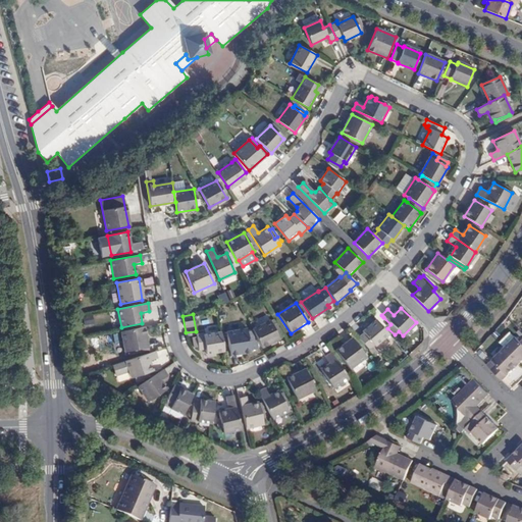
[(380,320),(387,328),(390,324),(383,317),(380,320)]
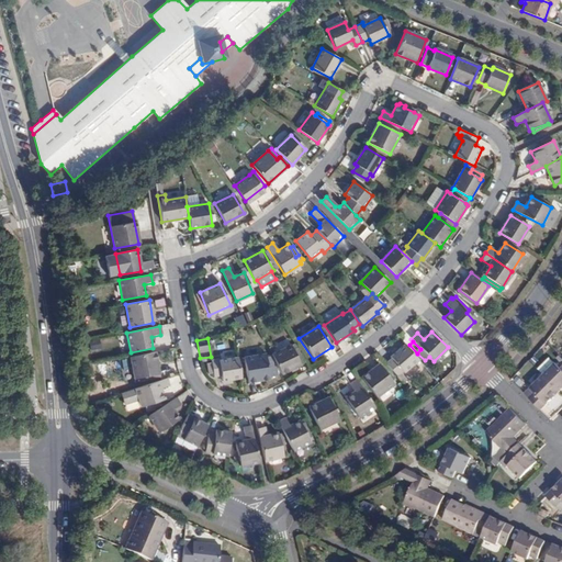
[(295,344),(291,346),(300,363),(304,361),(295,344)]
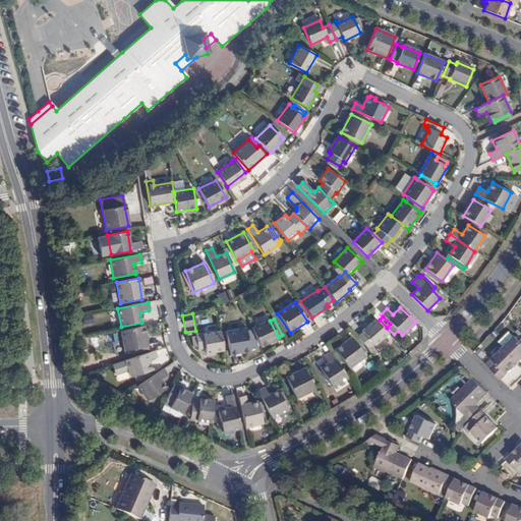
[(374,346),(389,334),(377,320),(362,332),(363,332),(357,337),(368,349),(373,344),(374,346)]
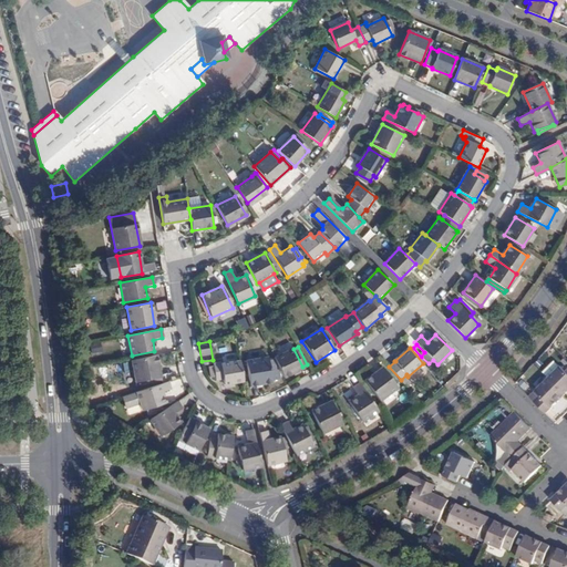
[(292,349),(275,358),(284,377),(302,367),(294,349),(292,349)]
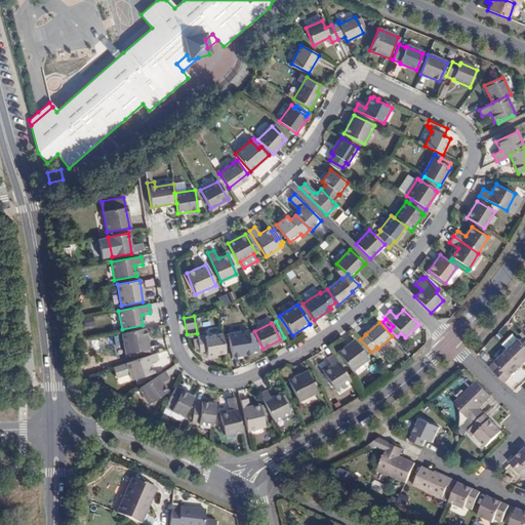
[(148,350),(144,329),(120,333),(125,358),(134,357),(134,355),(142,354),(142,351),(148,350)]
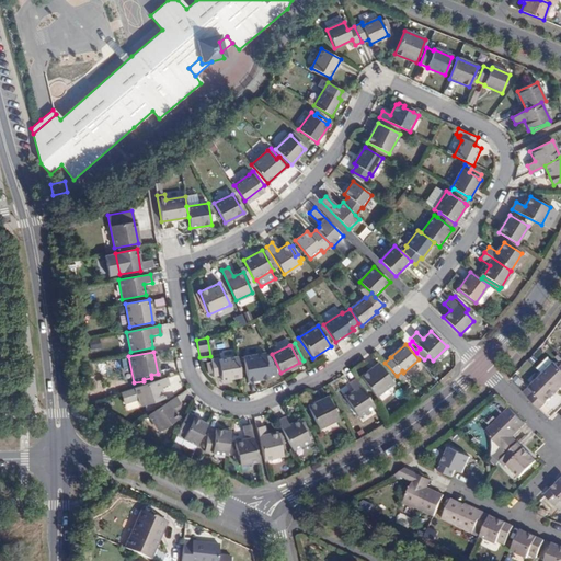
[(268,377),(265,356),(265,353),(243,357),(247,381),(268,378),(268,377)]
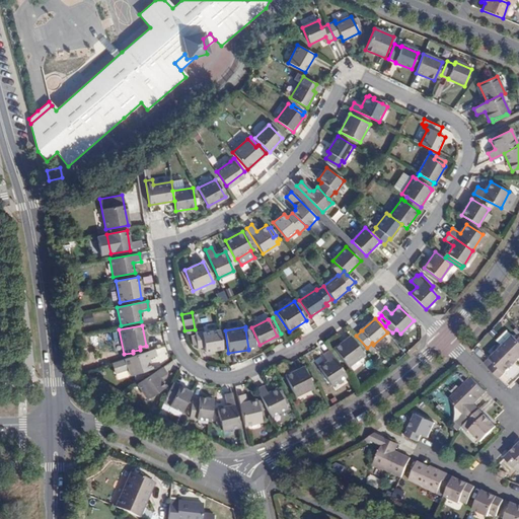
[(250,329),(245,329),(248,349),(255,347),(254,339),(251,339),(250,329)]
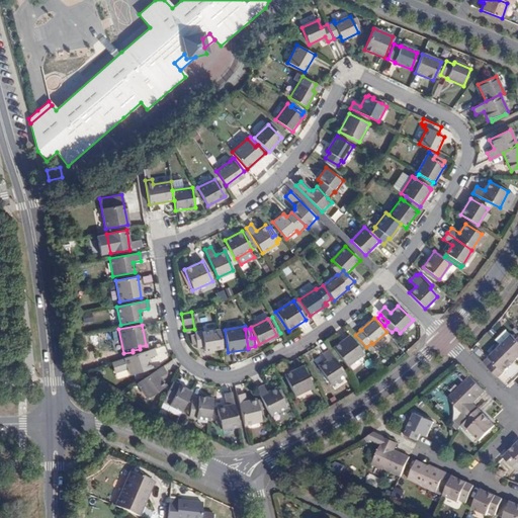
[(223,348),(220,330),(200,333),(200,331),(193,332),(194,336),(190,337),(191,344),(195,344),(195,347),(203,346),(204,351),(213,349),(223,348)]
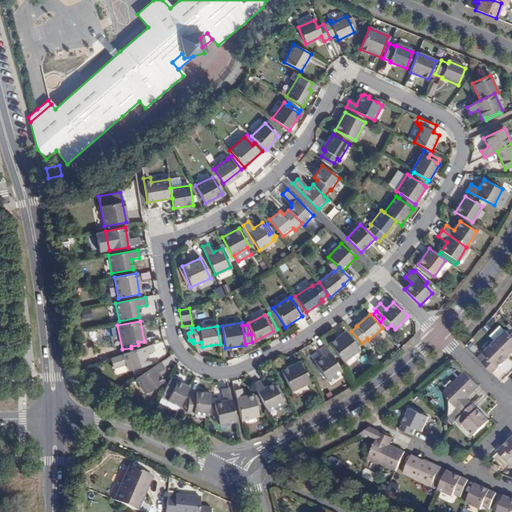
[(511,335),(507,331),(496,343),(510,357),(511,354),(511,335)]
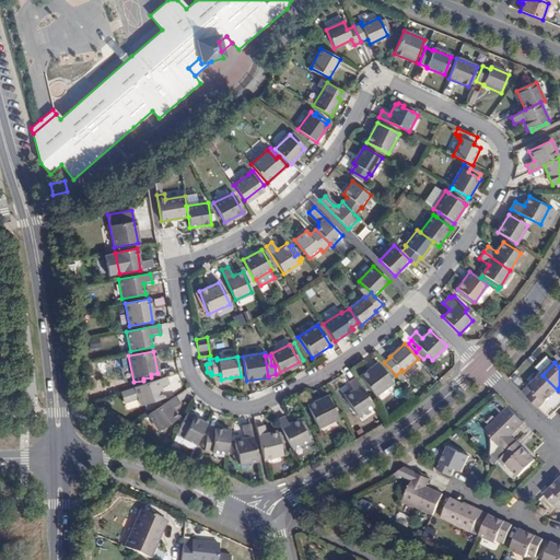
[(360,376),(375,396),(393,383),(377,363),(360,376)]
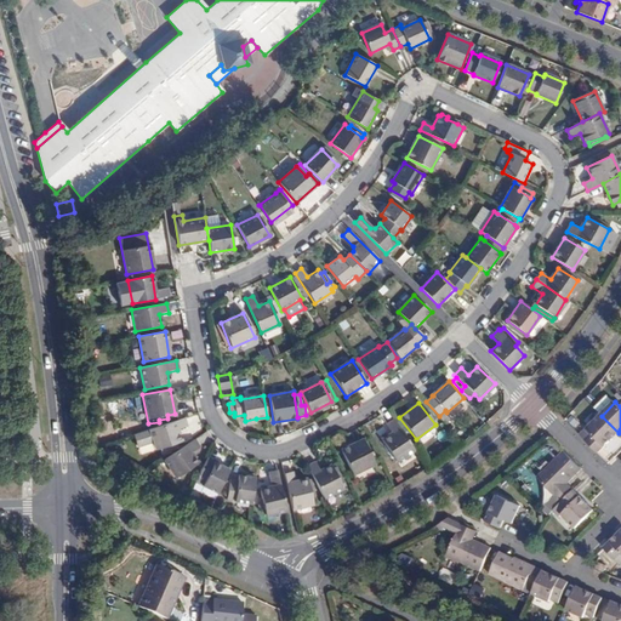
[(581,437),(598,454),(611,440),(619,433),(602,416),(581,437)]
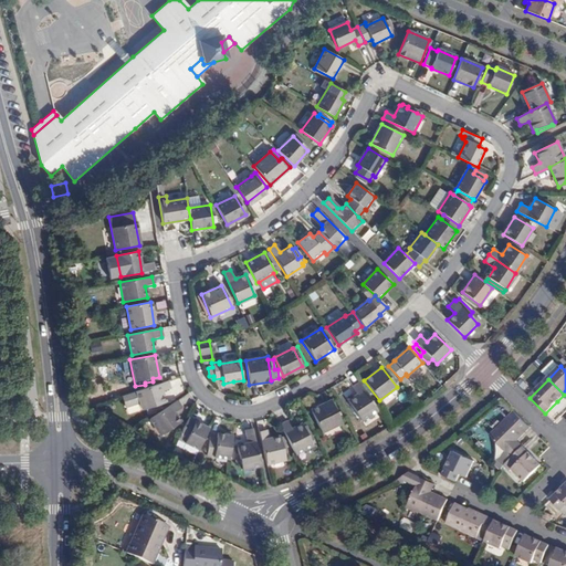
[(170,389),(167,381),(119,397),(124,408),(139,402),(142,410),(164,402),(160,392),(170,389)]
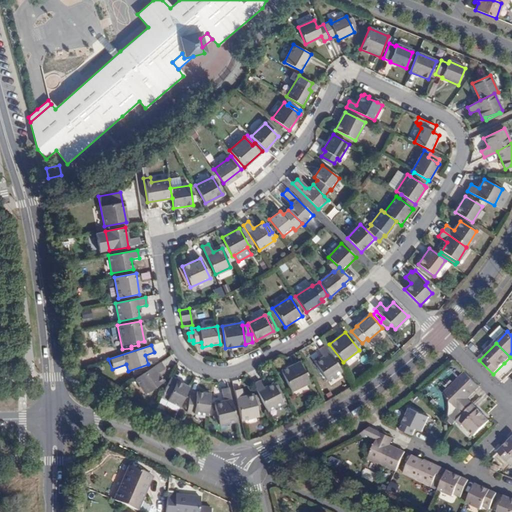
[(326,380),(341,371),(325,347),(319,350),(323,358),(315,364),(326,380)]
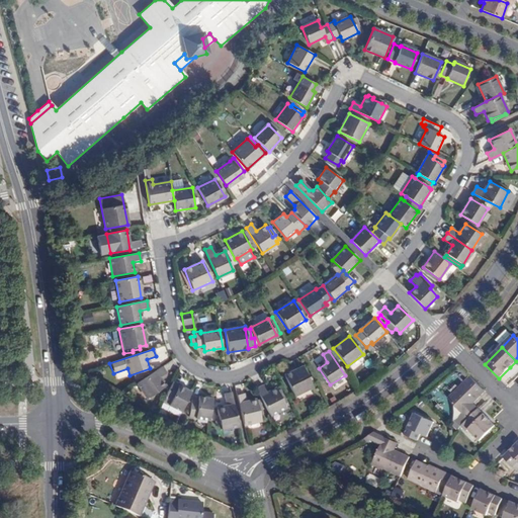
[(303,366),(284,375),(293,395),(312,386),(303,366)]
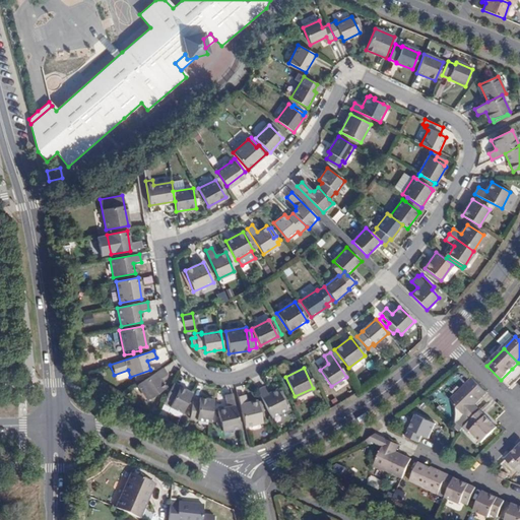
[(165,376),(161,369),(137,386),(146,400),(165,388),(159,380),(165,376)]
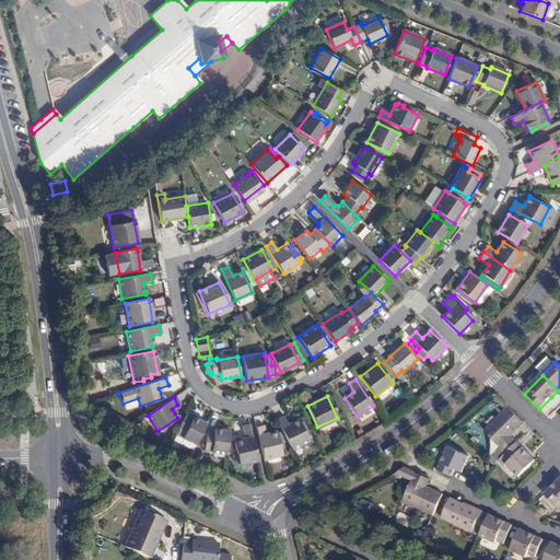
[(501,446),(506,453),(517,442),(515,440),(512,435),(525,423),(509,407),(485,431),(501,446)]
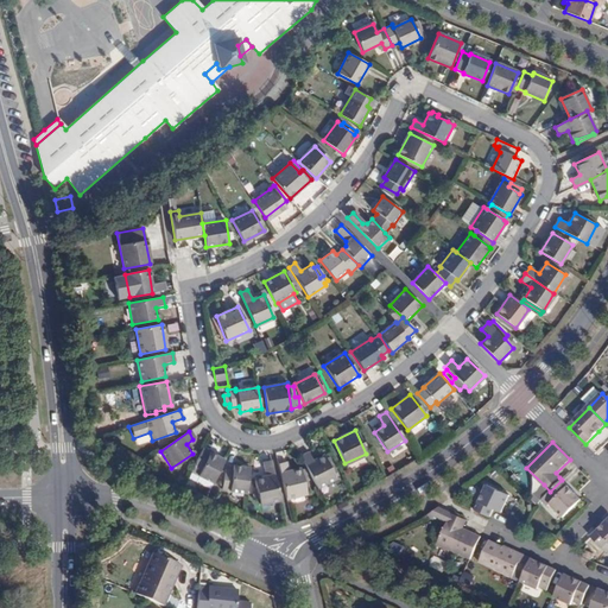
[(213,485),(225,461),(202,450),(194,468),(201,472),(198,476),(213,485)]
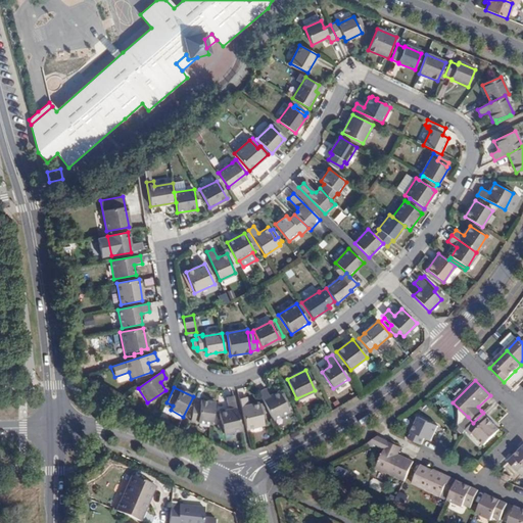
[(266,389),(259,392),(273,419),(288,411),(279,392),(269,396),(266,389)]
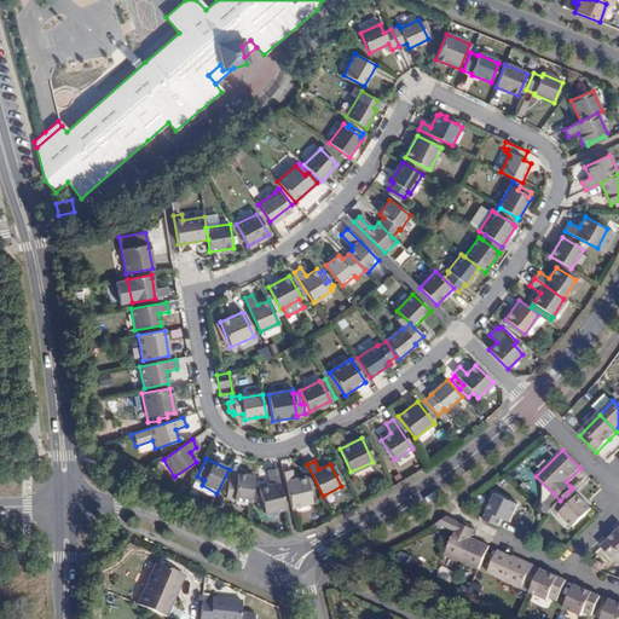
[(291,470),(283,473),(291,507),(312,502),(306,478),(294,480),(291,470)]
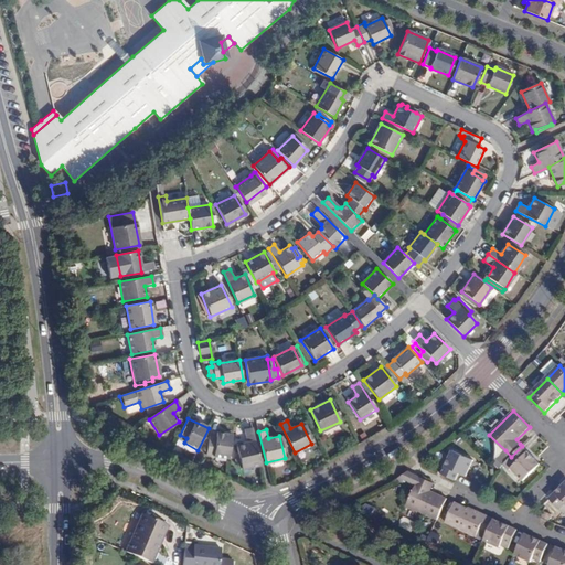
[(208,440),(205,451),(205,455),(219,457),(228,458),(232,436),(215,433),(215,439),(208,438),(208,440)]
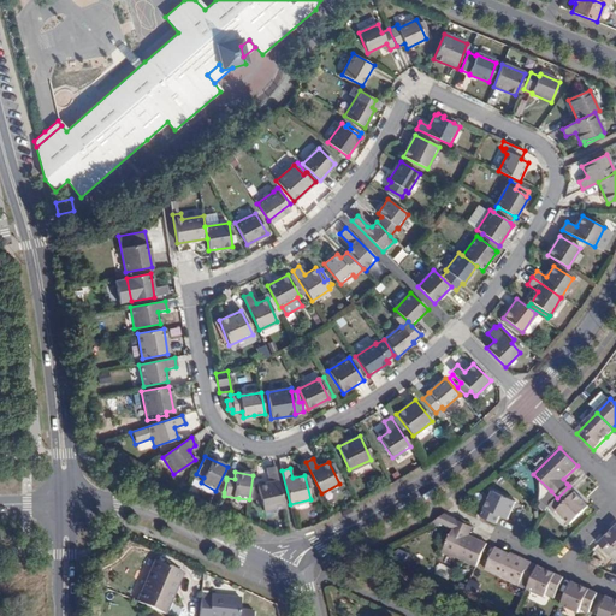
[(262,511),(284,507),(276,472),(266,474),(268,483),(256,486),(259,492),(260,498),(256,499),(255,499),(256,505),(261,504),(262,511)]
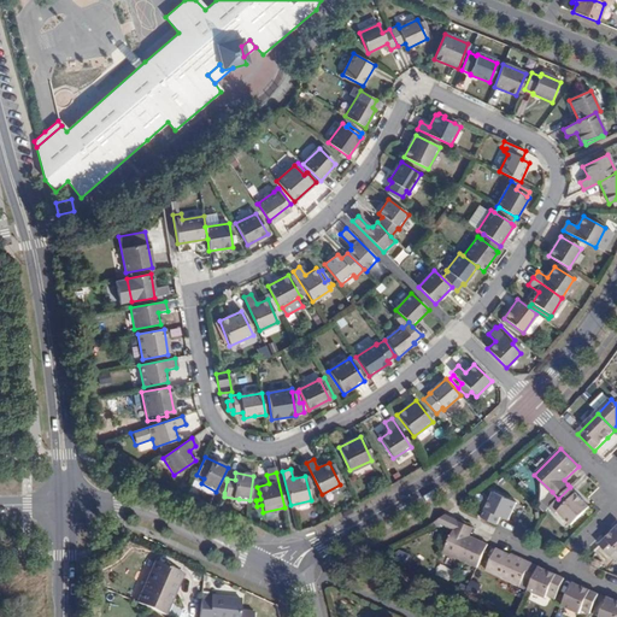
[(575,492),(570,487),(558,499),(550,507),(556,515),(559,511),(573,526),(589,507),(579,497),(575,492)]
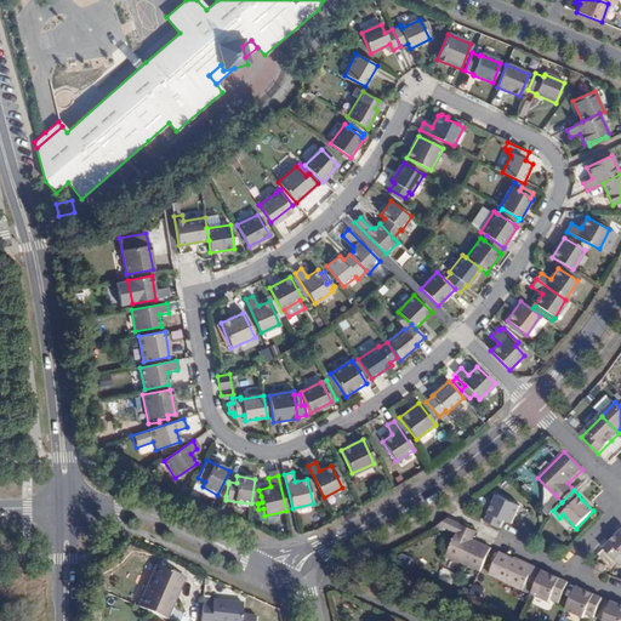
[(497,495),(485,522),(501,528),(505,520),(508,522),(512,523),(520,506),(497,495)]
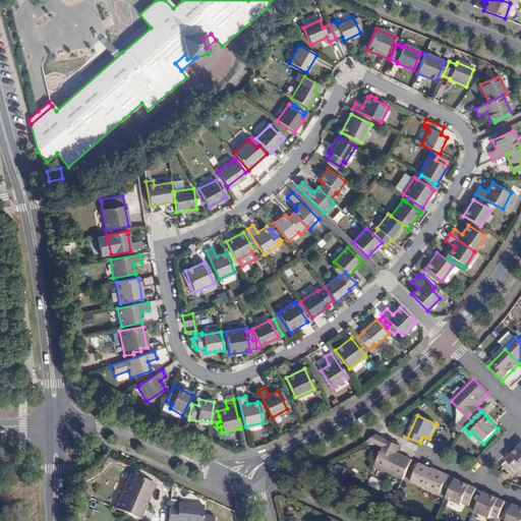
[(464,428),(471,421),(466,415),(453,429),(458,435),(464,428)]
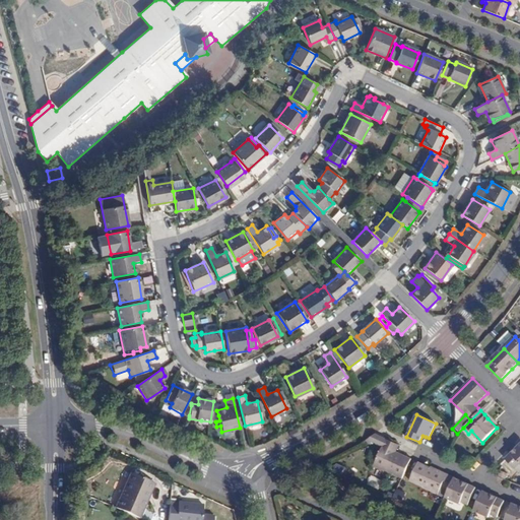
[(398,444),(387,439),(387,438),(376,433),(368,439),(384,446),(375,465),(403,478),(411,460),(403,457),(394,453),(398,444)]
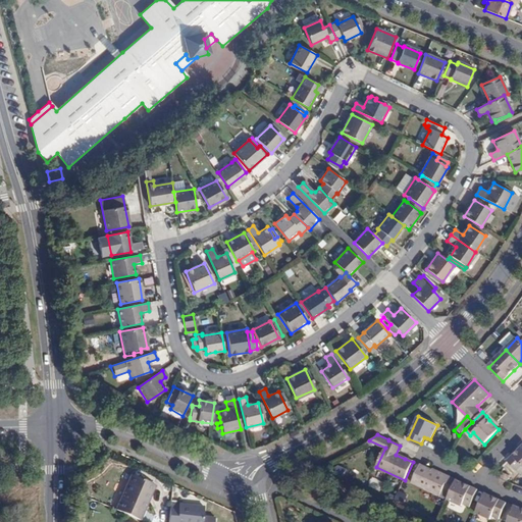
[(521,474),(521,446),(517,451),(508,461),(521,474)]
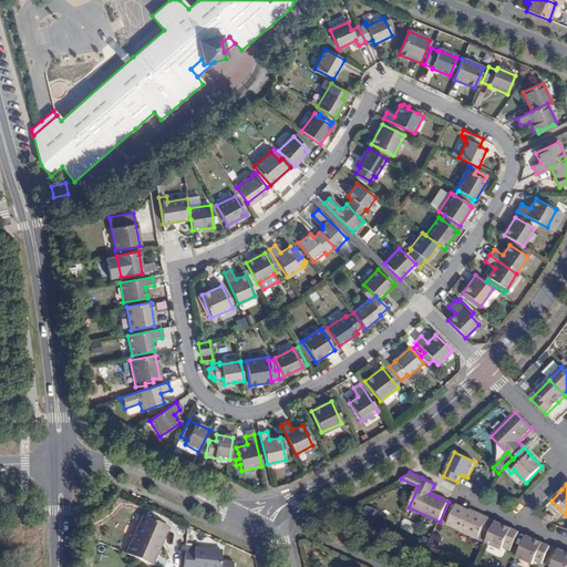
[(456,505),(447,524),(486,542),(495,522),(470,511),(470,512),(463,508),(456,505)]
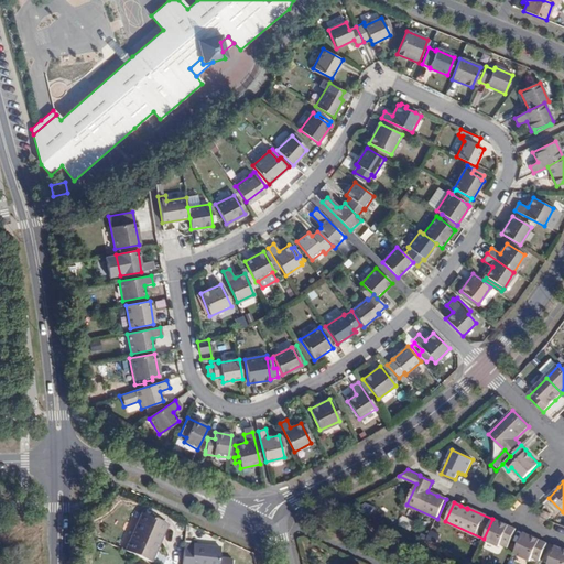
[(126,552),(151,562),(166,524),(142,513),(126,552)]
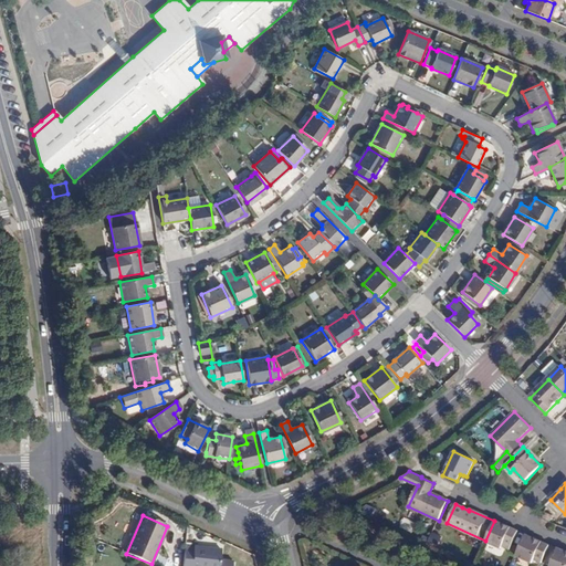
[(494,521),(485,541),(501,548),(502,546),(510,549),(517,532),(506,526),(494,521)]
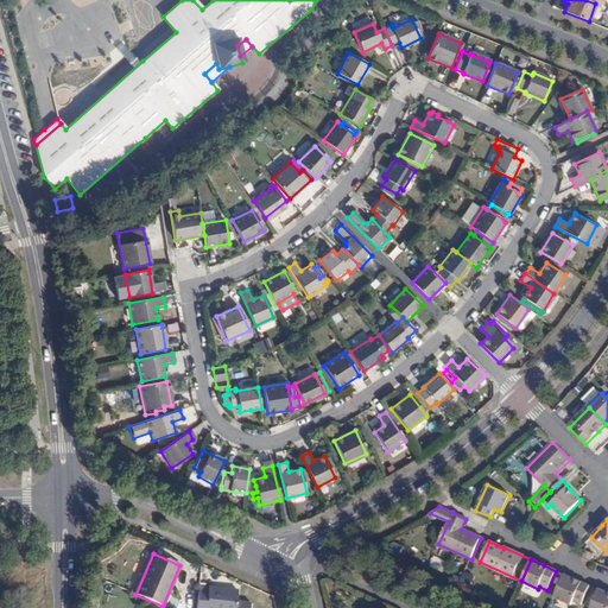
[(565,574),(555,596),(571,605),(572,602),(581,606),(590,586),(575,578),(565,574)]
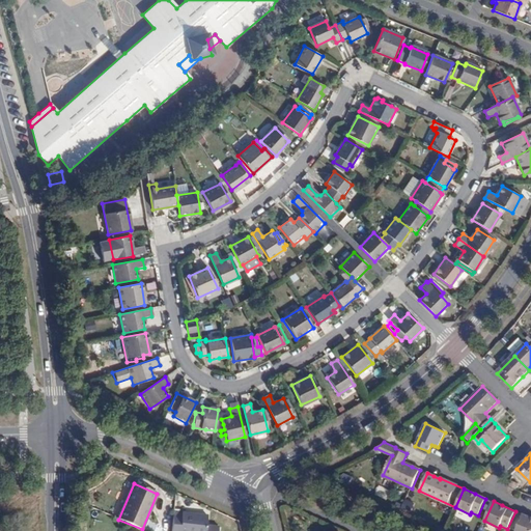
[(173,513),(171,530),(205,530),(207,519),(173,513)]
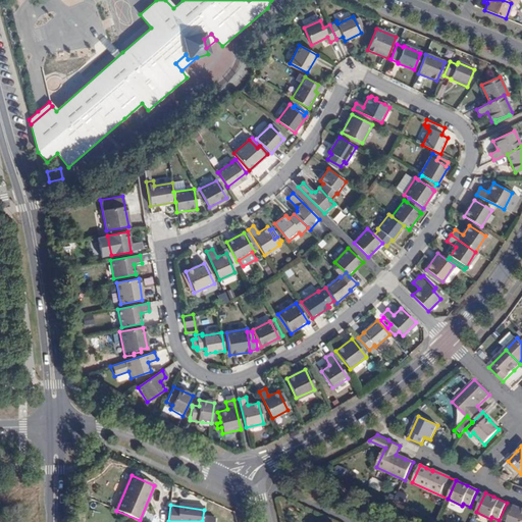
[(521,521),(521,509),(514,506),(507,521),(521,521)]
